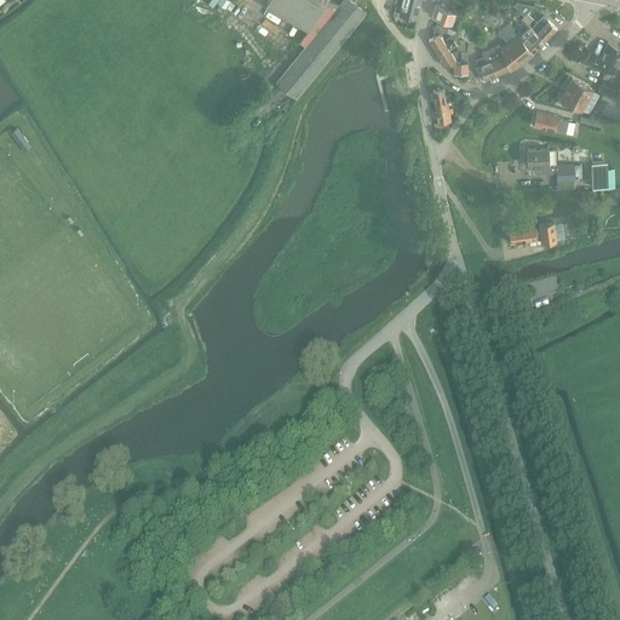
[(309,32),(325,5),(337,9),(276,84),(296,99),(365,13),(348,0),(343,0),(339,4),(327,0),(268,0),(265,6),(309,32)]
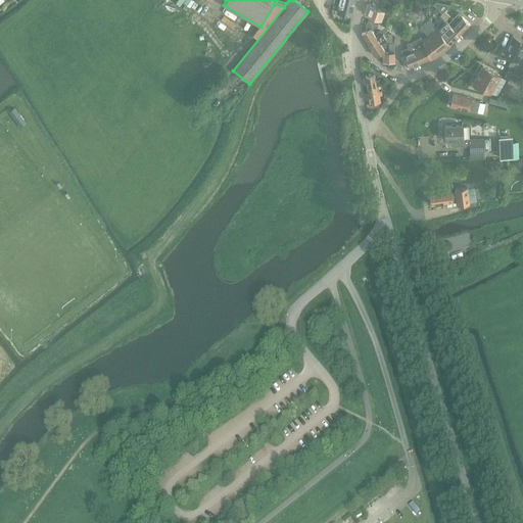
[(337,11),(351,15),(354,0),(334,0),(334,3),(339,4),(337,11)]
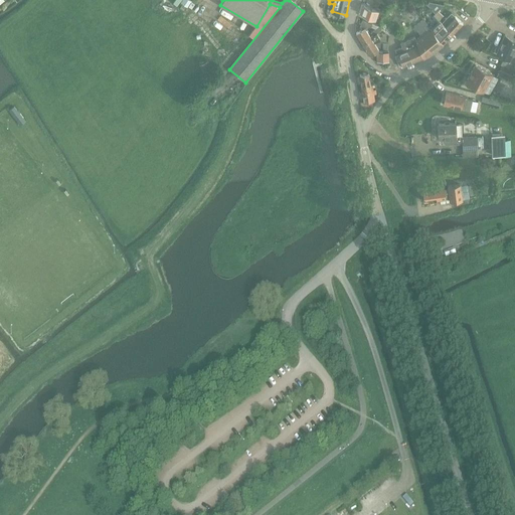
[(430,2),(426,4),(435,13),(439,10),(444,5),(430,2)]
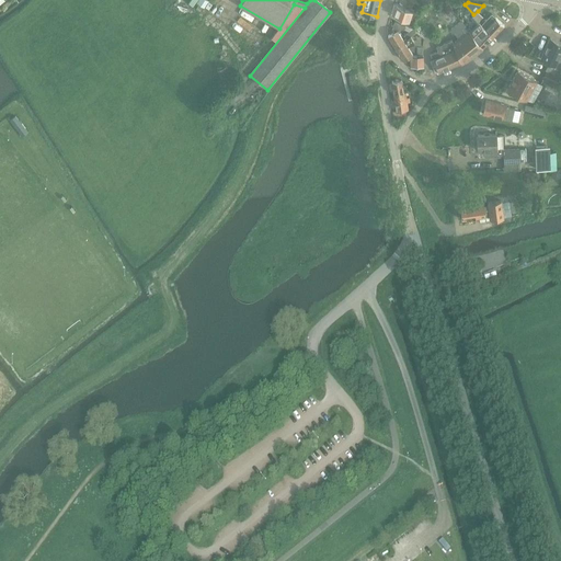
[(397,4),(392,14),(397,16),(396,19),(404,23),(405,20),(409,21),(412,10),(397,4)]
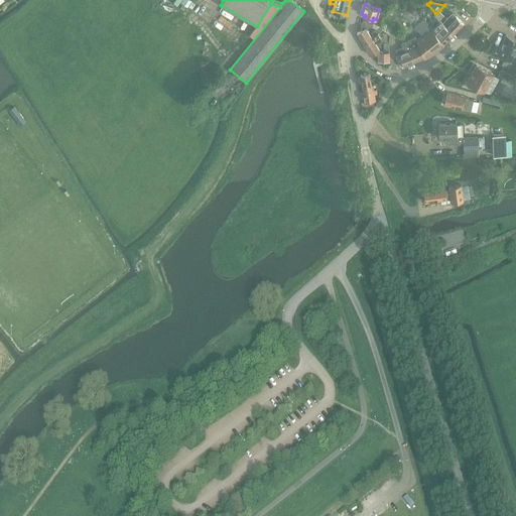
[(439,10),(435,13),(441,19),(444,16),(439,10)]
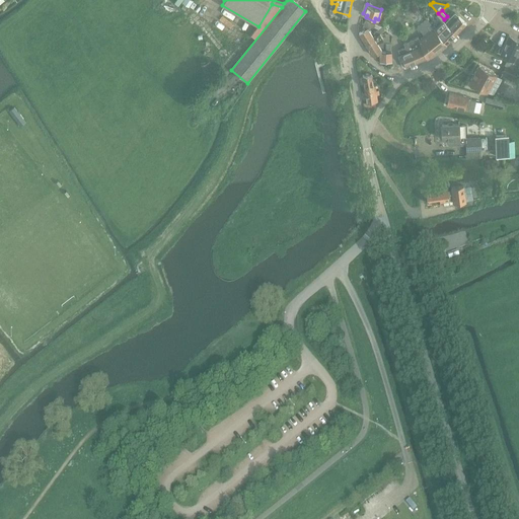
[(441,22),(444,19),(438,13),(435,16),(441,22)]
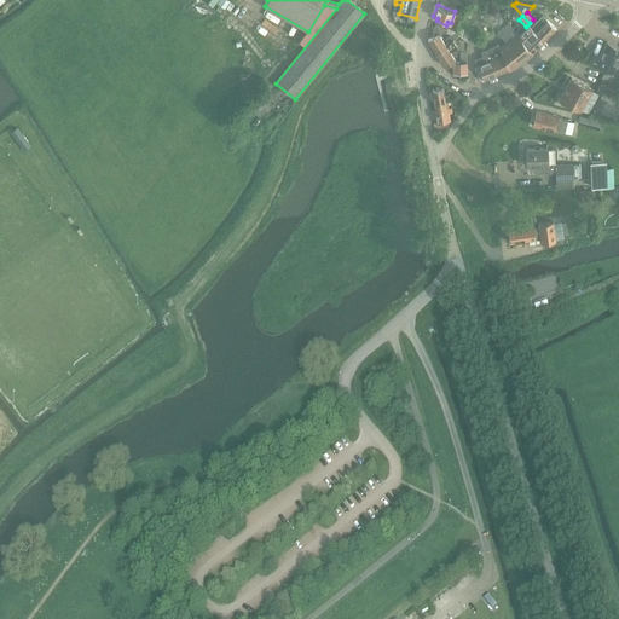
[(533,30),(544,40),(556,28),(547,19),(539,27),(538,25),(533,30)]
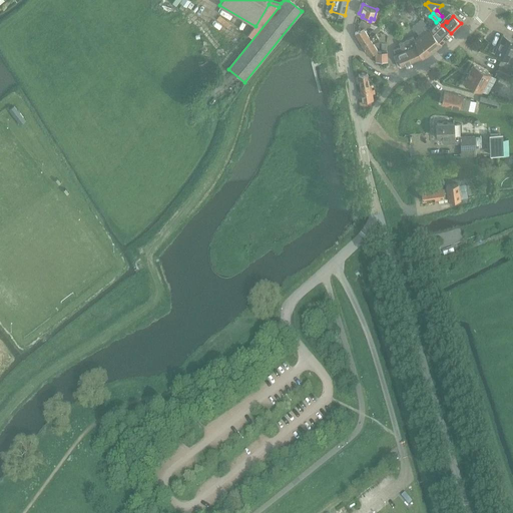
[(421,57),(422,58),(428,55),(441,44),(430,29),(423,18),(413,25),(420,36),(414,40),(412,37),(400,42),(401,46),(395,49),(397,54),(394,56),(398,66),(401,65),(421,57)]
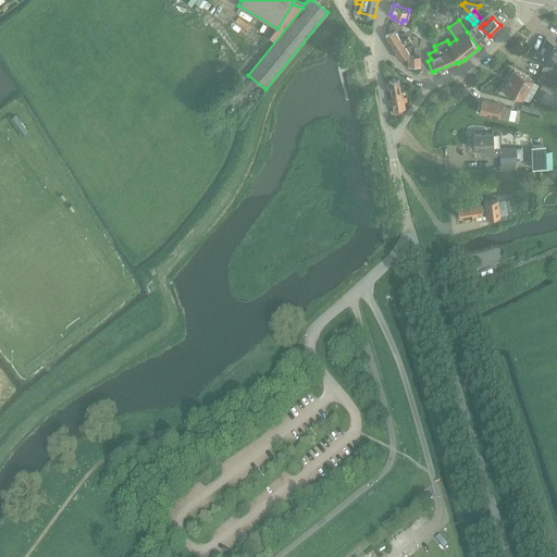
[(409,27),(403,25),(393,21),(388,29),(391,33),(385,36),(393,47),(401,41),(416,33),(409,27)]
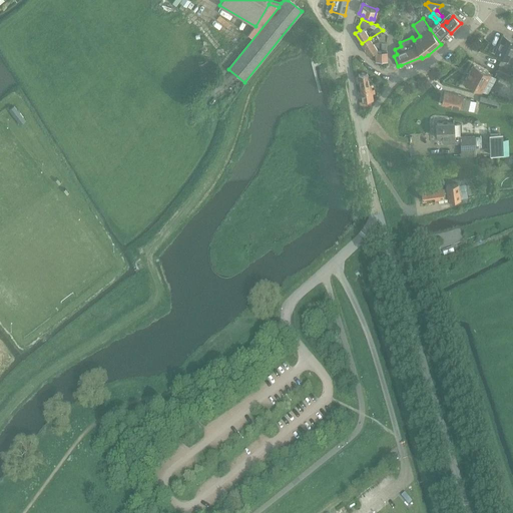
[(430,29),(441,44),(451,33),(442,25),(439,21),(430,29)]
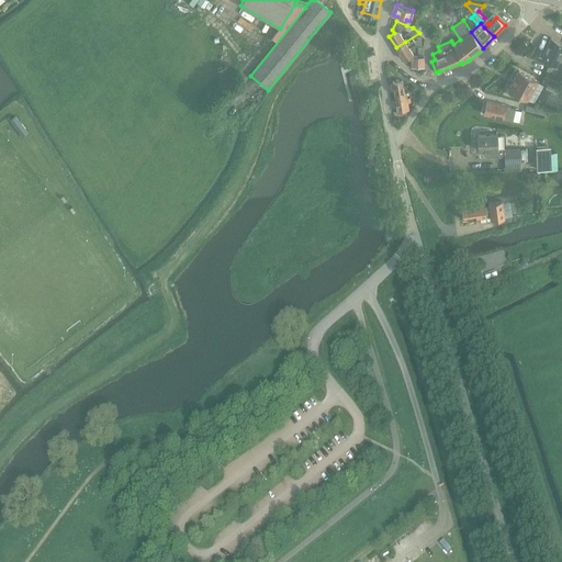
[(411,56),(412,66),(424,66),(424,55),(423,45),(417,45),(417,46),(415,45),(415,42),(423,35),(419,33),(405,42),(414,54),(411,56)]
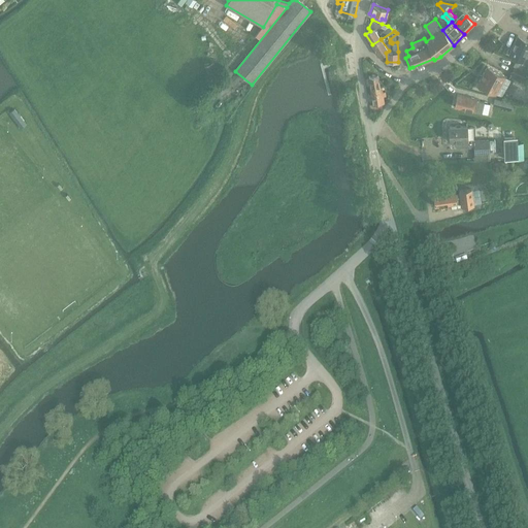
[(509,55),(523,61),(527,50),(527,39),(518,35),(509,55)]
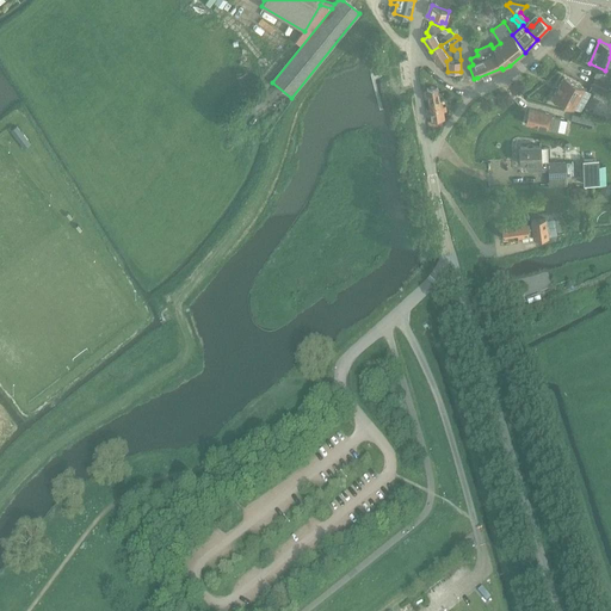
[(431,51),(439,66),(444,71),(448,72),(446,61),(450,59),(440,45),(431,51)]
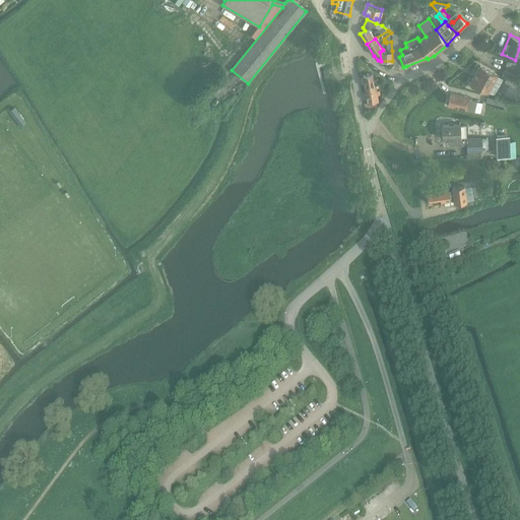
[(515,79),(519,68),(519,64),(509,60),(502,73),(515,79)]
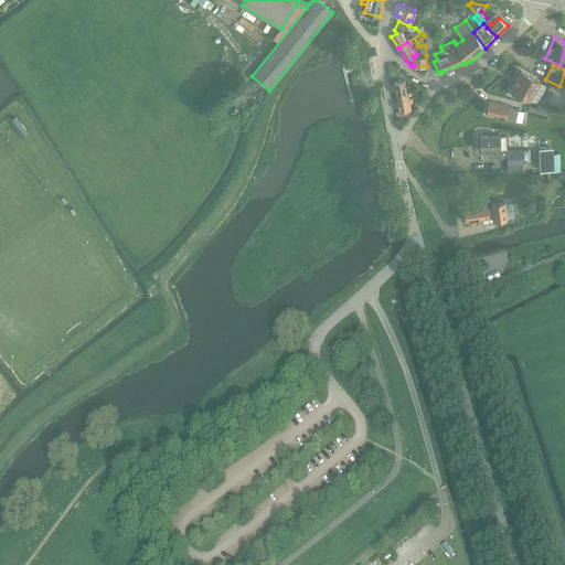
[(511,89),(531,100),(536,104),(546,85),(541,82),(521,72),(511,89)]
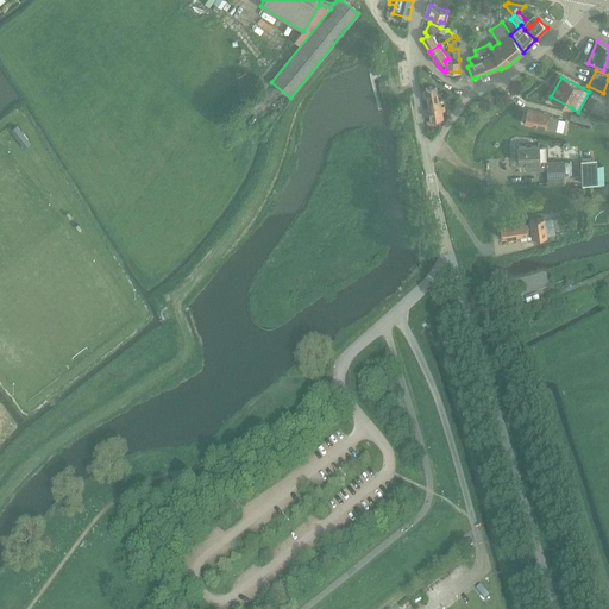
[(427,88),(425,89),(427,102),(429,121),(426,121),(427,127),(432,126),(433,127),(441,126),(440,119),(444,119),(440,100),(439,100),(437,87),(434,88),(432,86),(428,87),(427,88)]
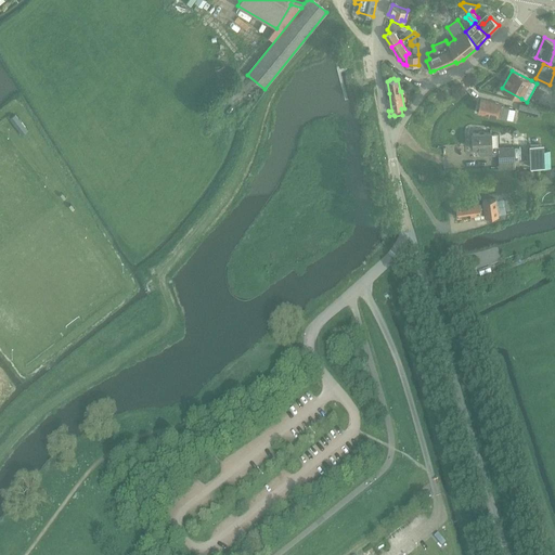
[(478,112),(504,118),(506,118),(510,107),(504,106),(504,105),(481,100),(478,112)]
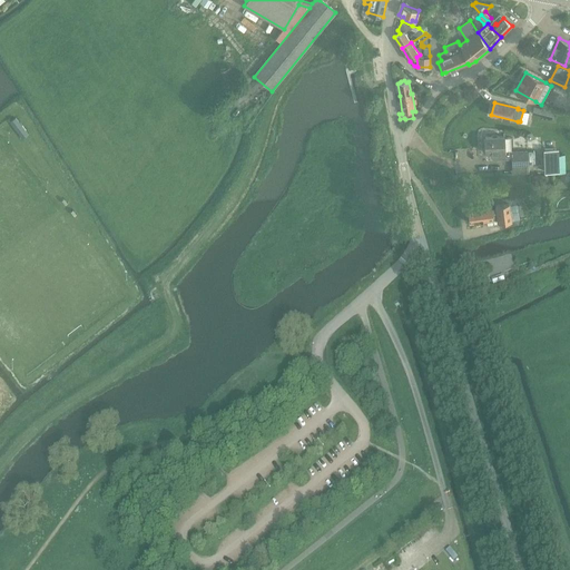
[(553,119),(554,111),(534,107),(532,114),(553,119)]
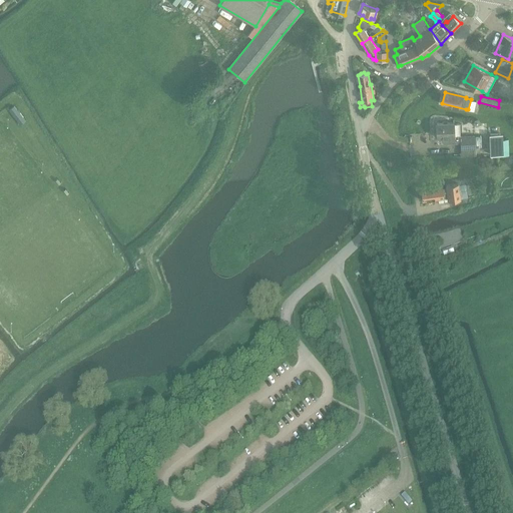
[(20,125),(26,120),(15,106),(9,110),(20,125)]
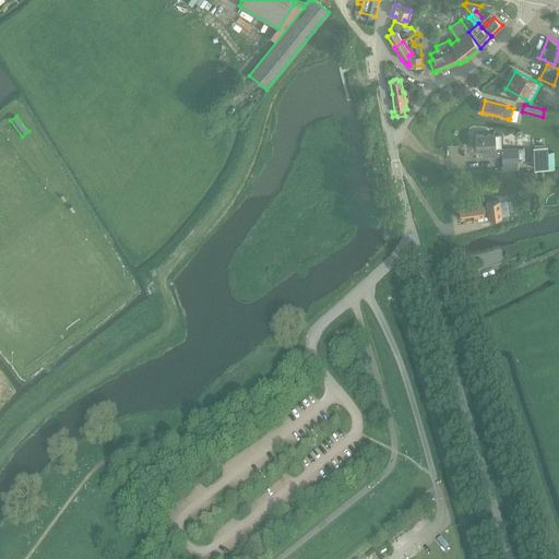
[(518,149),(496,149),(495,134),(475,134),(476,151),(487,150),(487,157),(501,156),(502,163),(518,162),(518,149)]
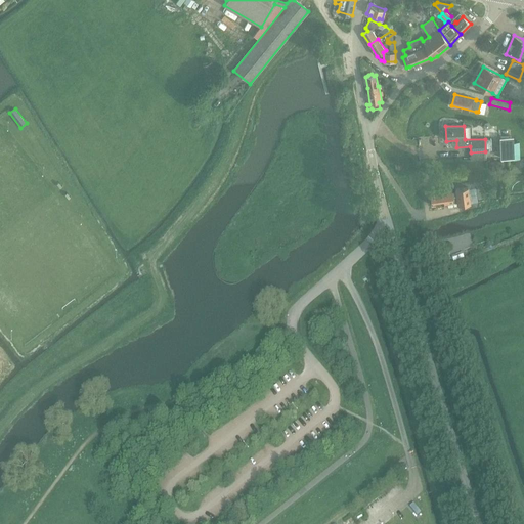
[(501,137),(501,159),(512,159),(512,136),(501,137)]
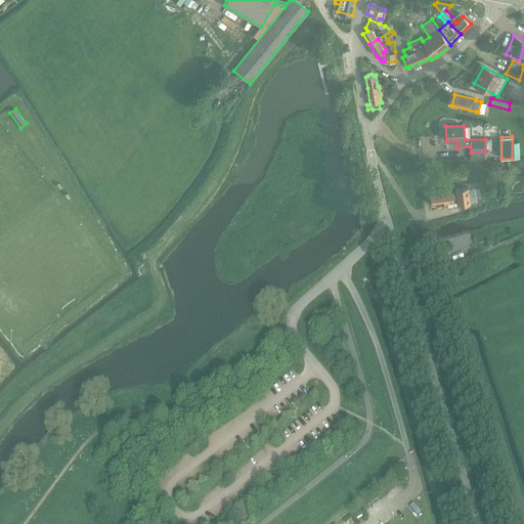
[(430,192),(432,205),(457,202),(459,206),(471,204),(469,187),(456,189),(456,191),(447,192),(446,190),(430,192)]
